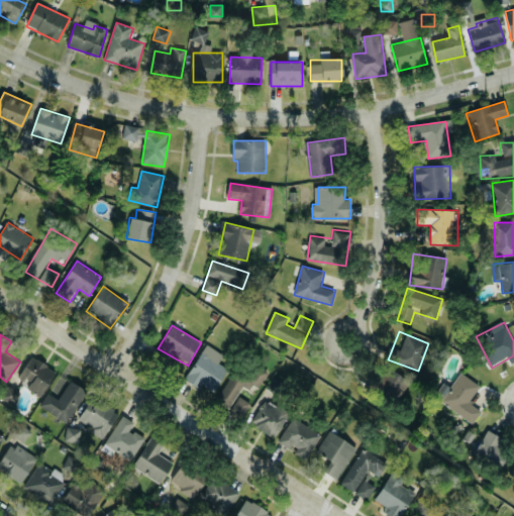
[(187,379),(214,393),(228,367),(202,352),(187,379)]
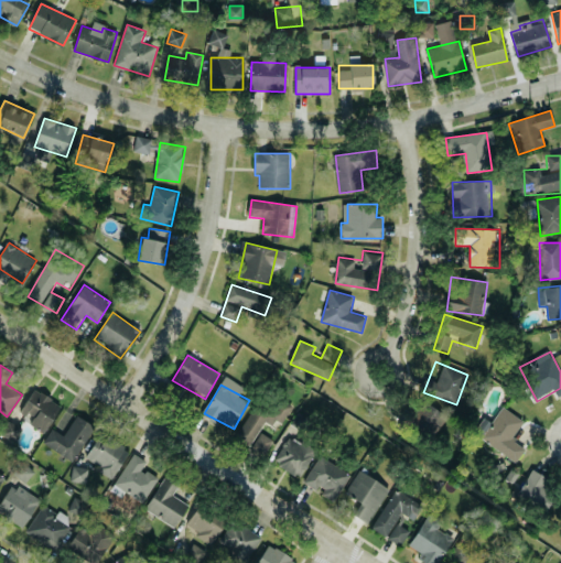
[(19,413),(45,432),(62,407),(35,389),(19,413)]
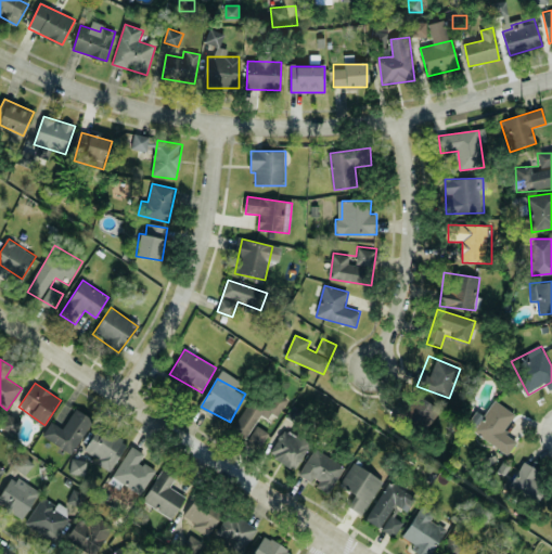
[(289,399),(260,383),(233,432),(261,448),(273,426),(274,426),(289,399)]
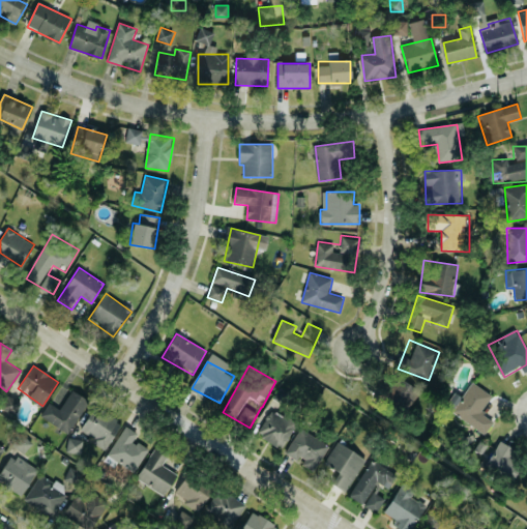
[(401,416),(420,394),(401,376),(380,399),(401,416)]
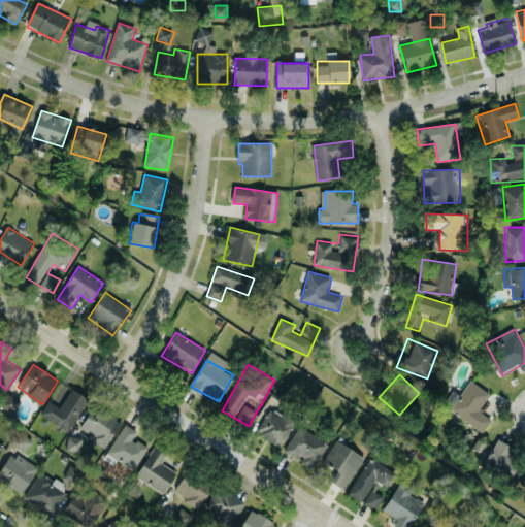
[(483,433),(492,420),(479,410),(490,394),(470,380),(450,408),(483,433)]
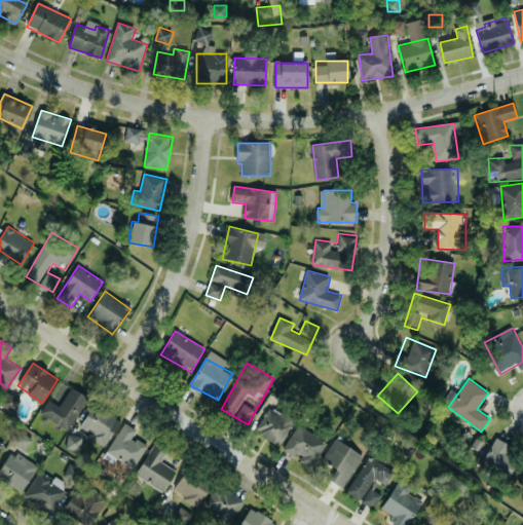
[(88,399),(72,387),(60,407),(49,401),(41,414),(68,432),(88,399)]
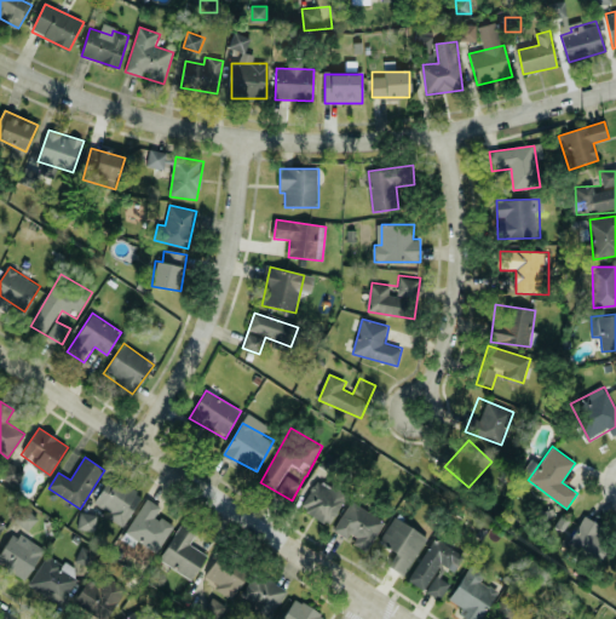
[(4,477),(19,486),(27,470),(11,462),(4,477)]
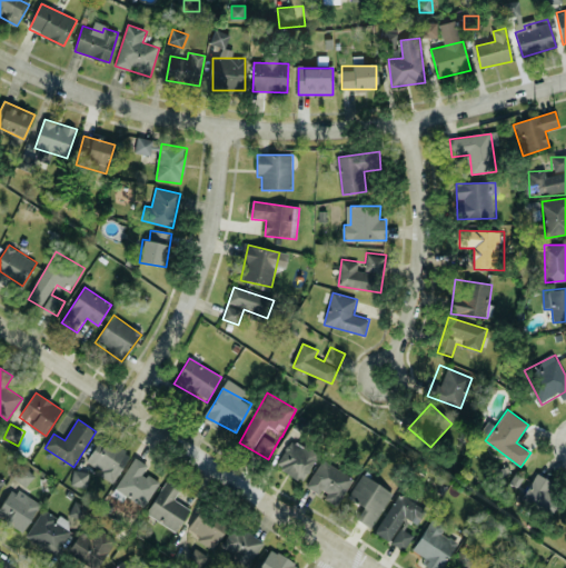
[(131,454),(103,436),(86,462),(115,480),(131,454)]
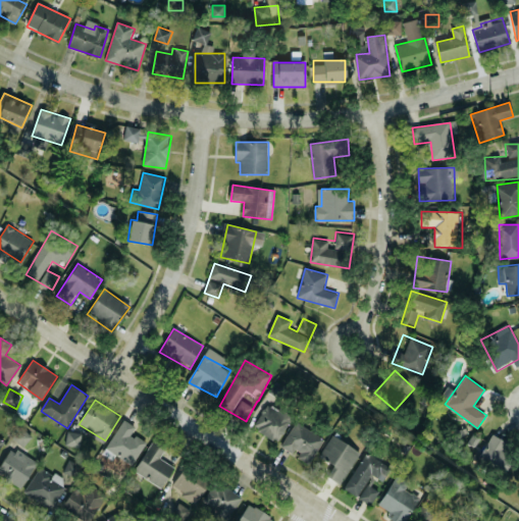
[(293,419),(269,403),(253,427),(277,443),(293,419)]
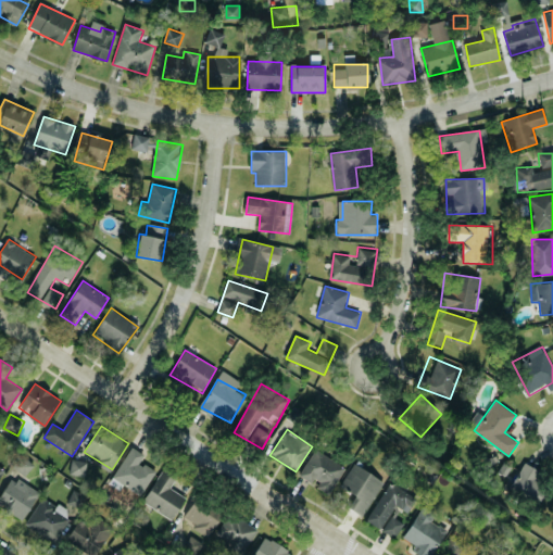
[(138,496),(158,474),(142,461),(146,456),(135,448),(113,475),(138,496)]
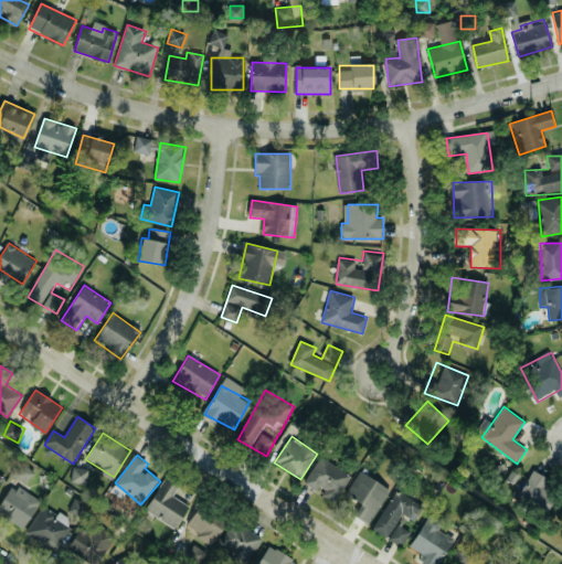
[(352,475),(321,456),(305,483),(336,502),(352,475)]
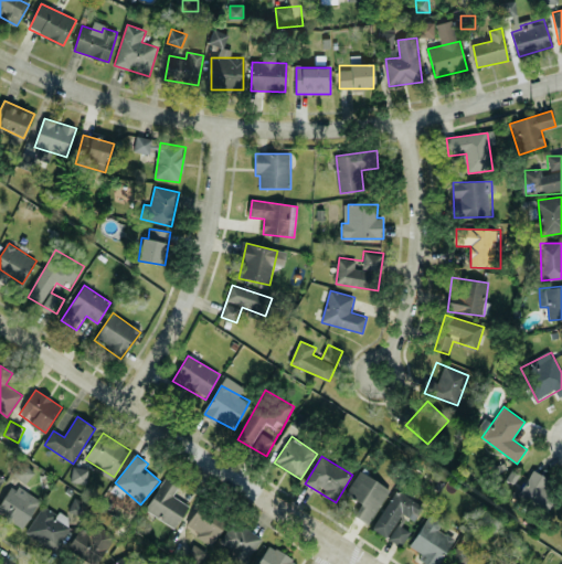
[(17,479),(33,479),(33,461),(17,461),(17,479)]
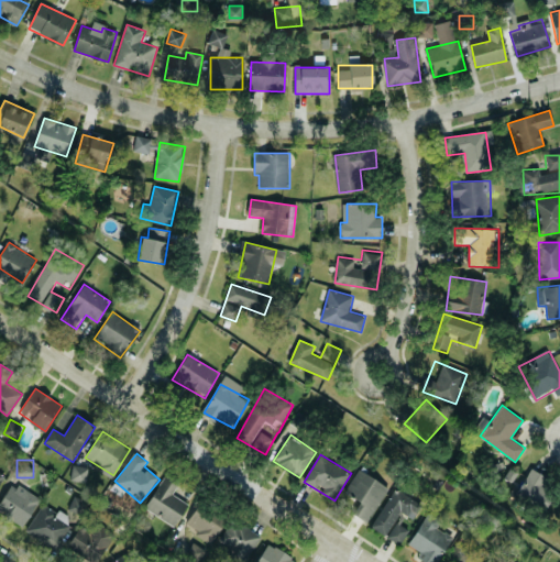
[(72,478),(87,483),(90,467),(76,463),(72,478)]
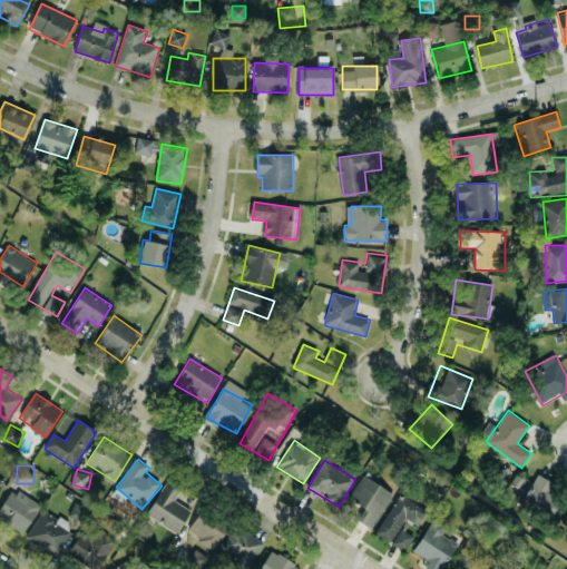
[(394,496),(365,476),(350,499),(365,510),(360,518),(373,527),(394,496)]
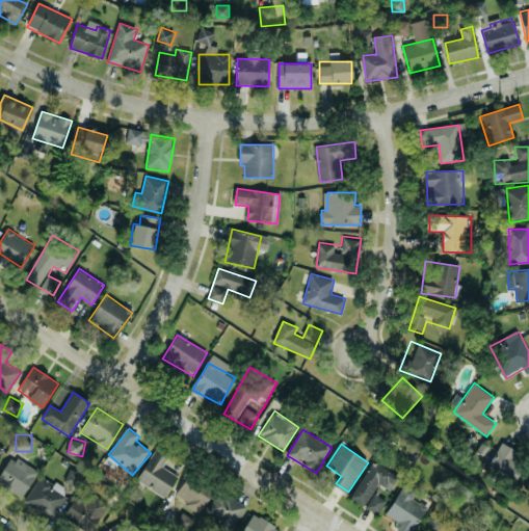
[(519,479),(527,454),(499,445),(491,470),(519,479)]
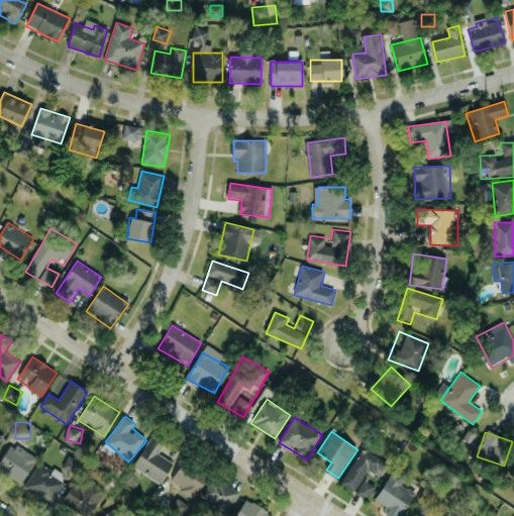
[(159,452),(166,444),(156,436),(133,462),(159,484),(174,465),(159,452)]
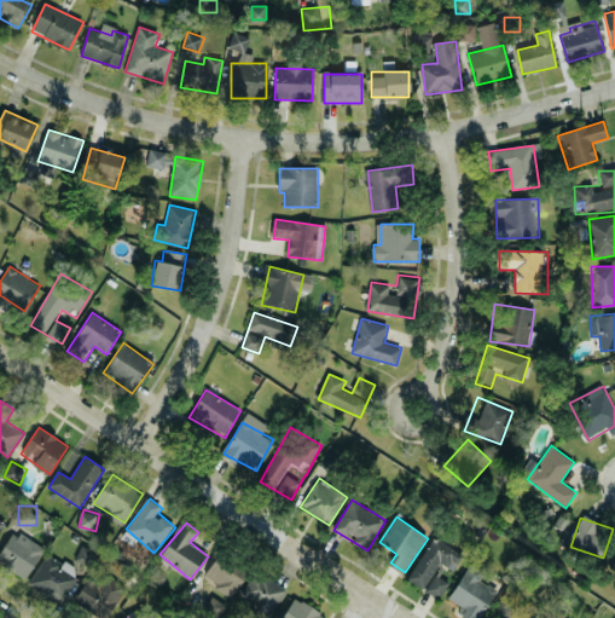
[(45,549),(15,530),(0,552),(0,562),(25,579),(45,549)]
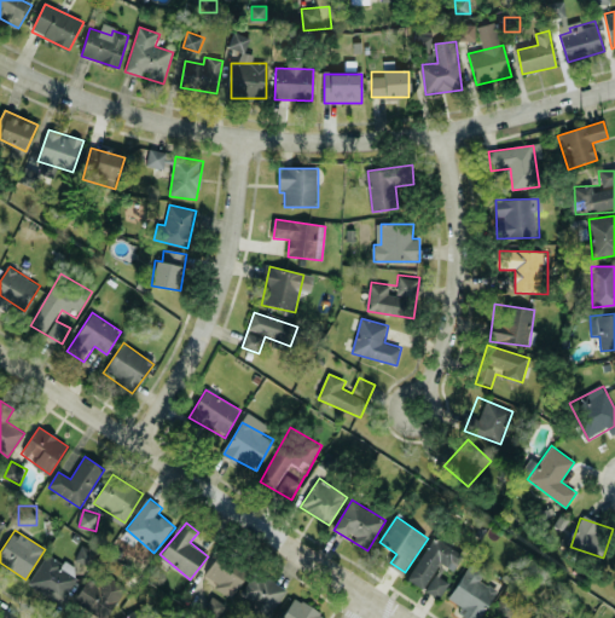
[(408,579),(440,599),(453,577),(465,555),(435,536),(408,579)]
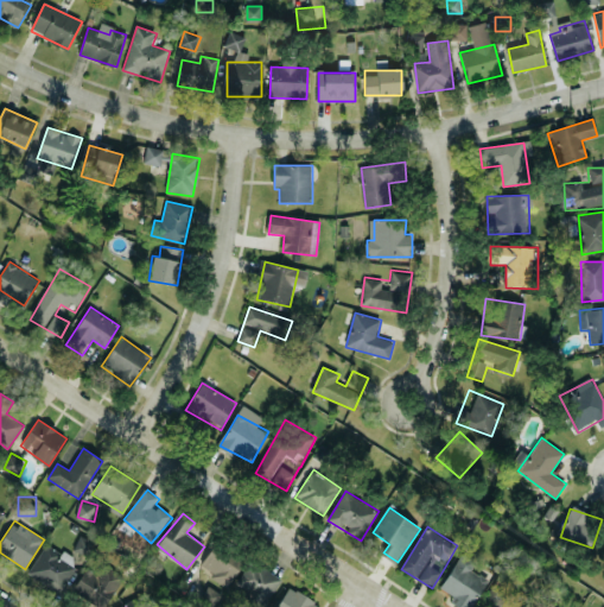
[(62,592),(77,568),(62,557),(64,552),(49,543),(31,571),(62,592)]
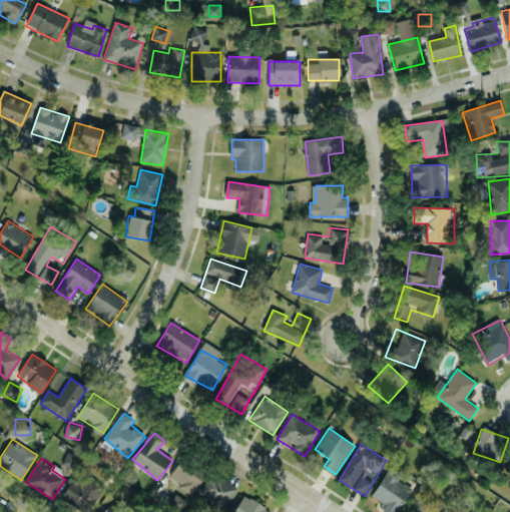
[(178,487),(194,495),(205,473),(180,460),(171,477),(181,482),(178,487)]
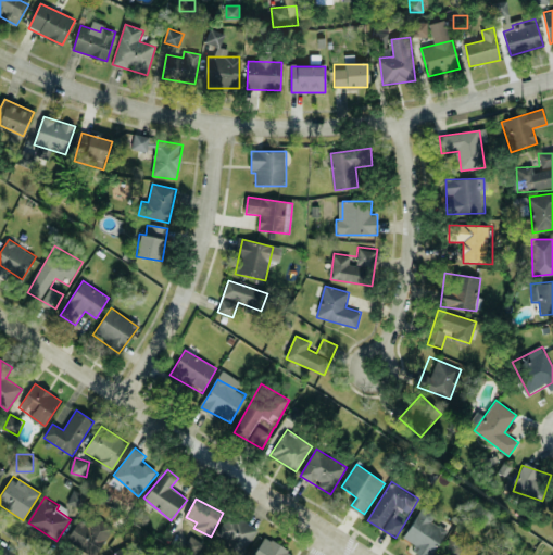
[(434,519),(438,514),(425,505),(404,537),(416,544),(413,550),(420,554),(432,554),(449,530),(434,519)]
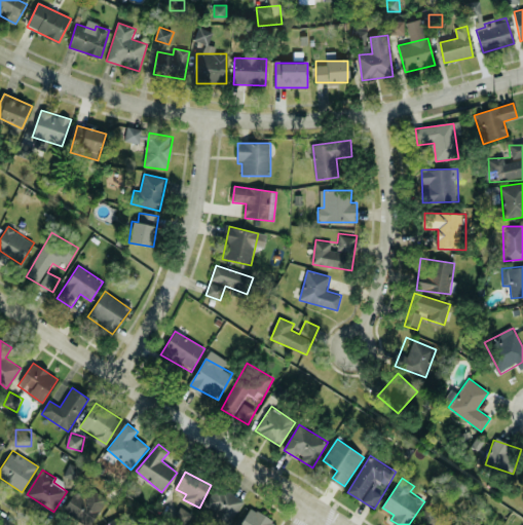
[(228,524),(244,499),(218,484),(206,505),(215,511),(210,520),(217,524),(228,524)]
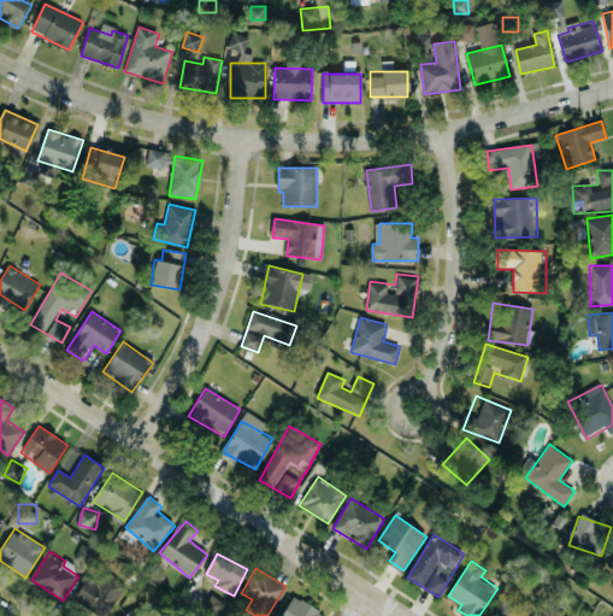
[(90,575),(75,599),(99,615),(108,615),(130,584),(107,569),(99,581),(90,575)]
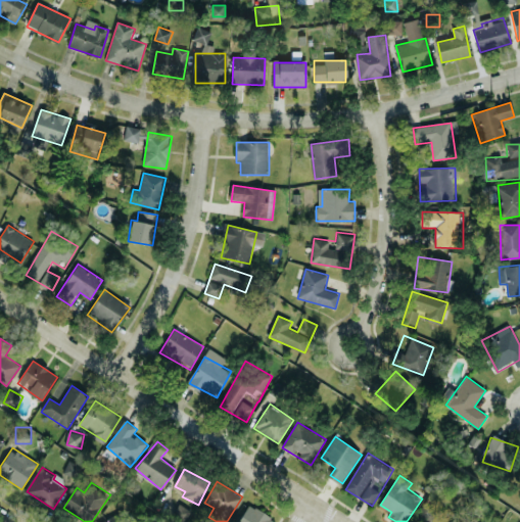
[(187,521),(195,504),(181,497),(173,517),(184,521),(187,521)]
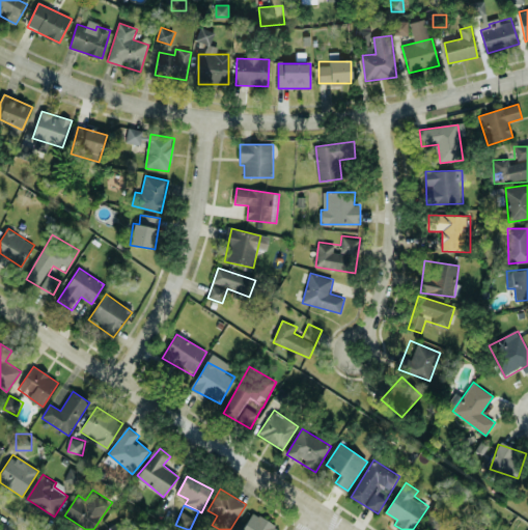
[(280,529),(281,528),(255,511),(243,529),(280,529)]
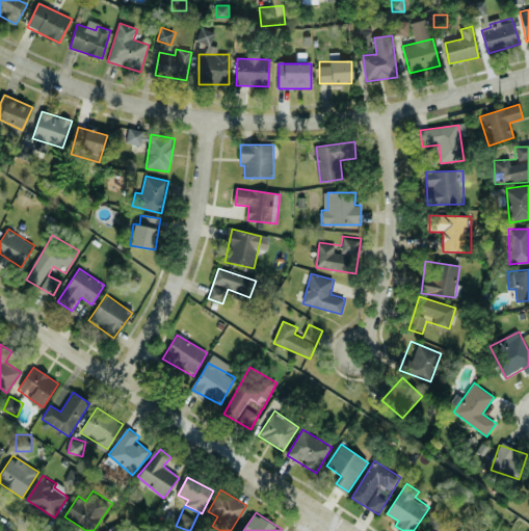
[(149,530),(147,525),(133,530),(130,530),(125,520),(103,530),(149,530)]
